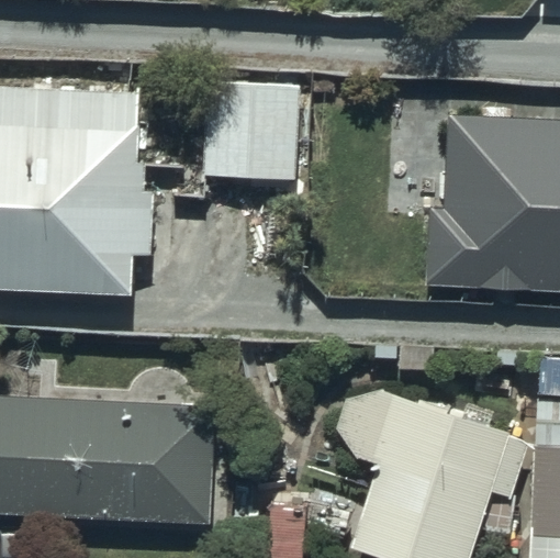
[(297,81),(203,80),(202,181),(295,182),(297,81)]
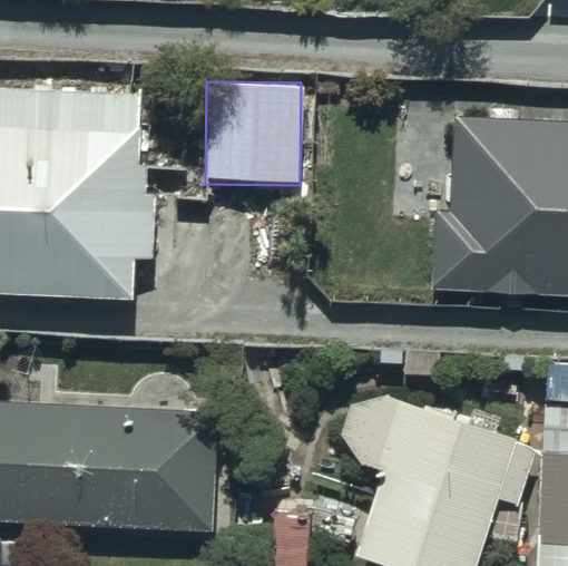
[(140,94),(0,87),(0,295),(136,301),(137,262),(152,262),(155,196),(143,195),(144,162),(137,162),(140,94)]
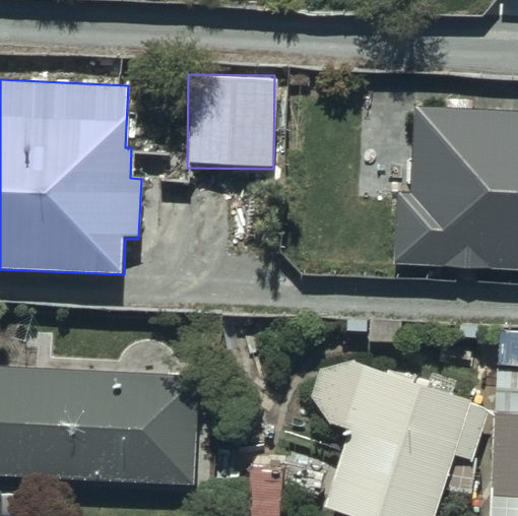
[(517,114),(413,108),(407,199),(398,198),(394,265),(517,273),(517,114)]
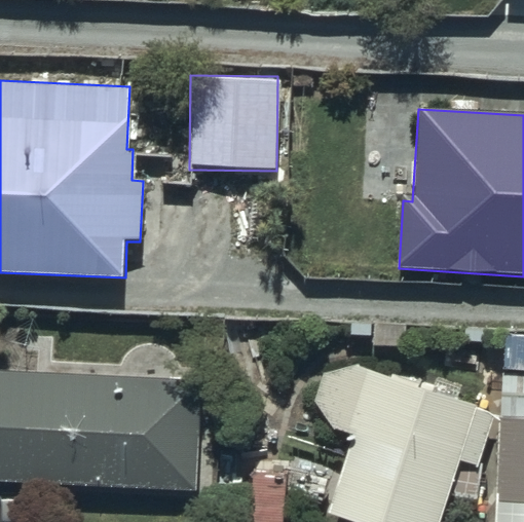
[(523,335),(506,336),(507,372),(523,371),(523,335)]
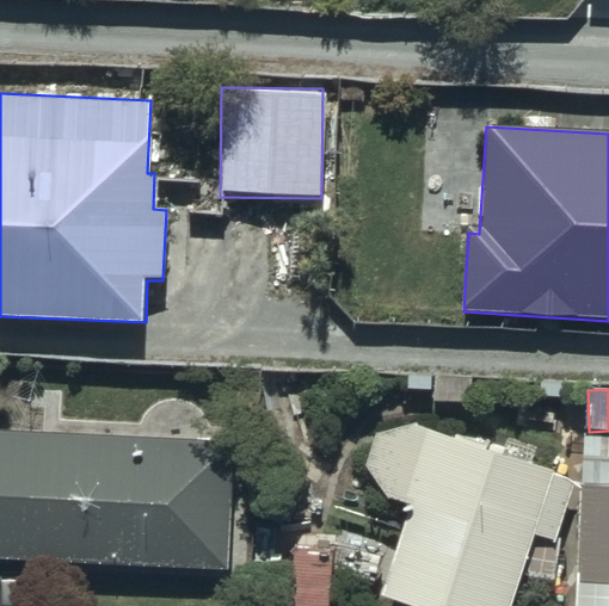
[(416,420),(374,431),(364,468),(387,499),(410,506),(380,600),(397,605),(515,605),(537,539),(552,544),(574,475),(416,420)]
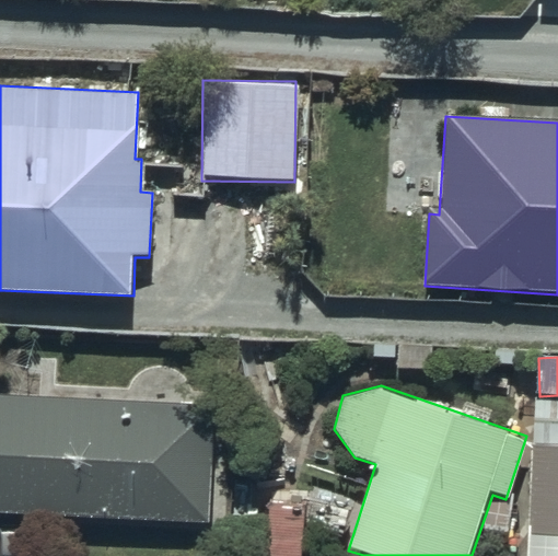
[(214,398),(0,390),(0,512),(210,521),(214,398)]
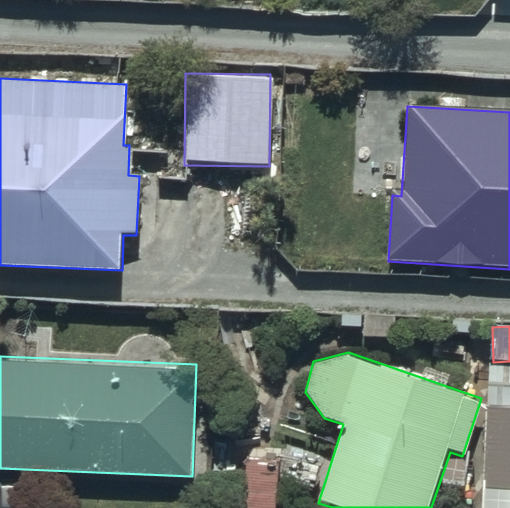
[(509,366),(488,366),(486,488),(509,488),(509,366)]
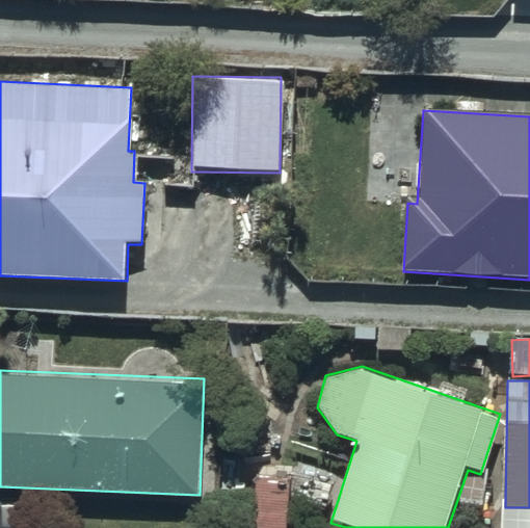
[(255,477),(255,486),(252,527),(287,527),(290,479),(255,477)]
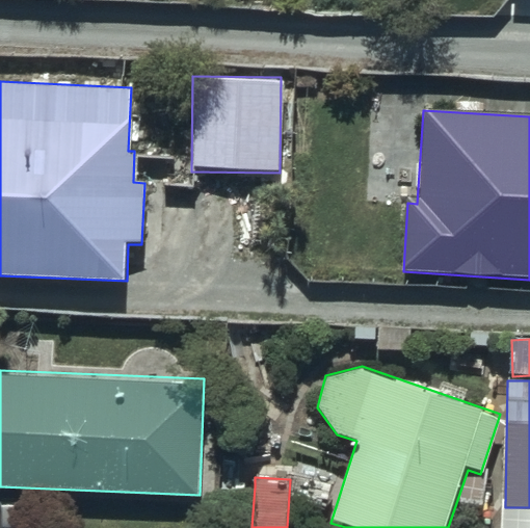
All buildings are outlined.
